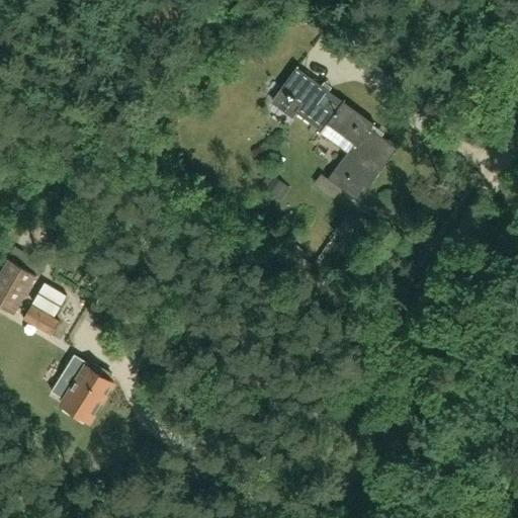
[(327,179),(360,203),(399,150),(371,130),(375,124),(344,102),(328,124),(354,143),(327,179)]
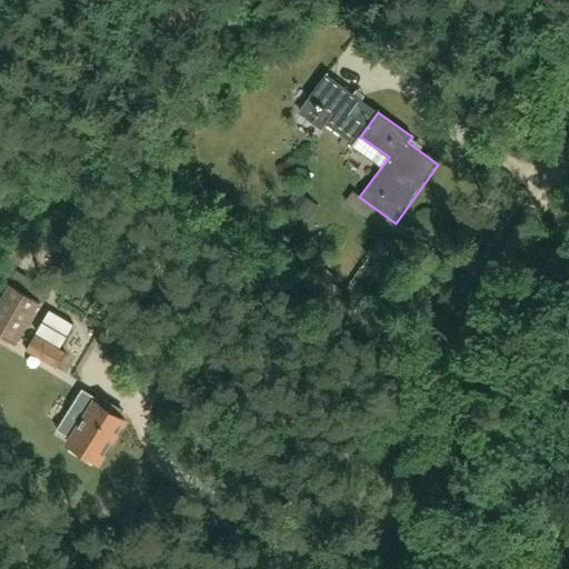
[(0,207),(12,185),(0,178),(0,207)]
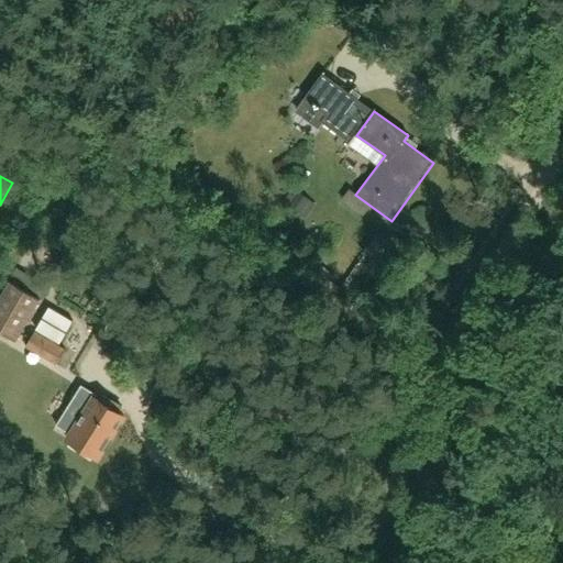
[(294,188),(283,202),(305,219),(316,206),(294,188)]
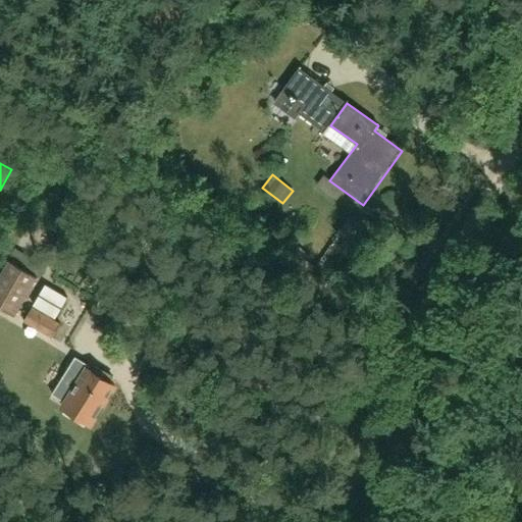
[(350,242),(361,227),(350,217),(337,231),(350,242)]
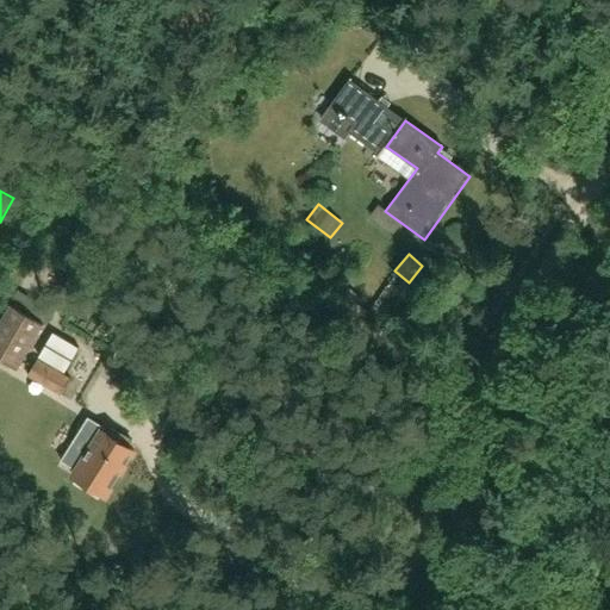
[(43,324),(11,305),(0,324),(0,359),(2,361),(18,369),(43,324)]
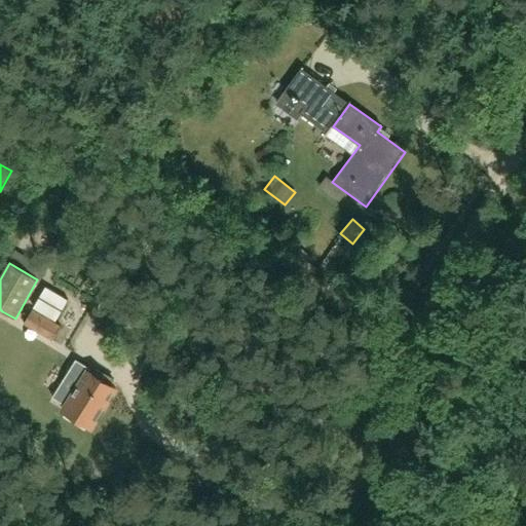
[(24,325),(52,343),(62,327),(59,324),(70,305),(43,291),(24,325)]
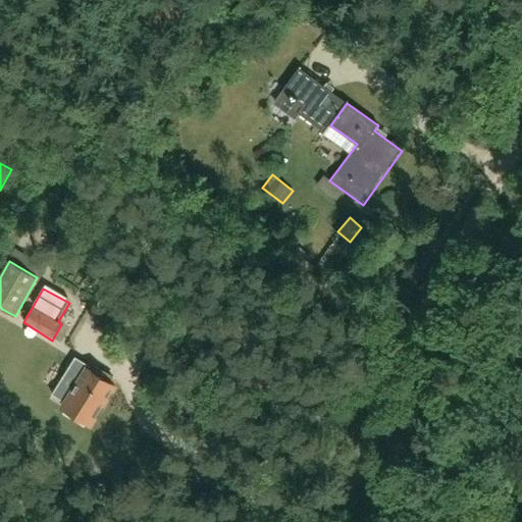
[(350,319),(356,323),(361,314),(355,311),(350,319)]
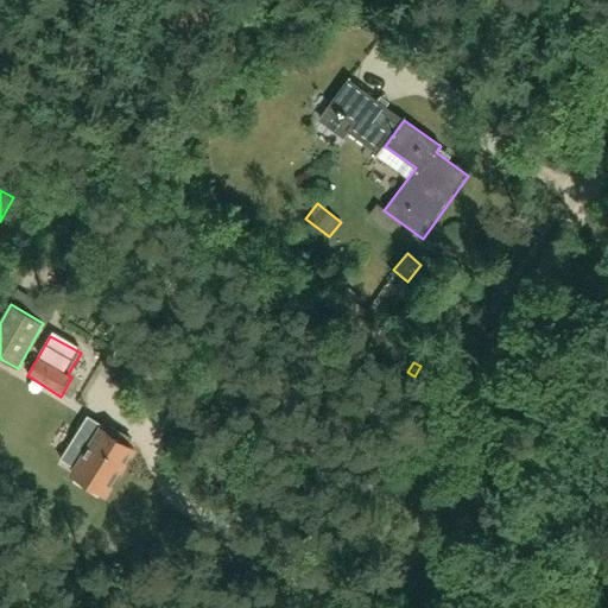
[(112,428),(108,434),(100,429),(71,474),(107,498),(137,451),(128,447),(132,441),(112,428)]
